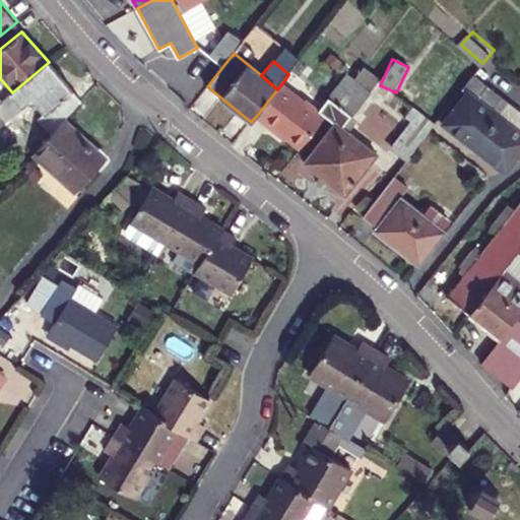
[(12,92),(0,102),(0,117),(6,113),(5,110),(14,102),(21,110),(33,101),(44,115),(53,109),(62,121),(65,118),(80,101),(49,62),(12,92)]
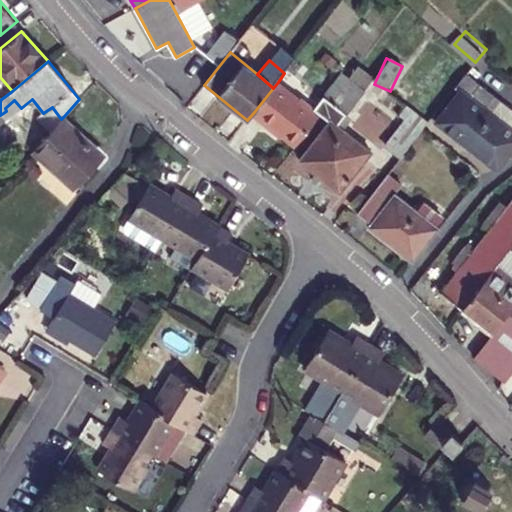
[(351,76),(322,113),(333,122),(302,158),(301,161),(341,193),(373,152),(339,124),(376,79),(360,65),(351,76)]
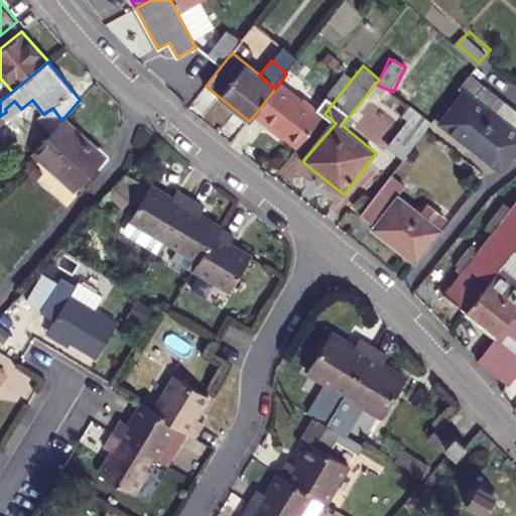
[(325,114),(354,77),(348,72),(318,108),(325,114)]
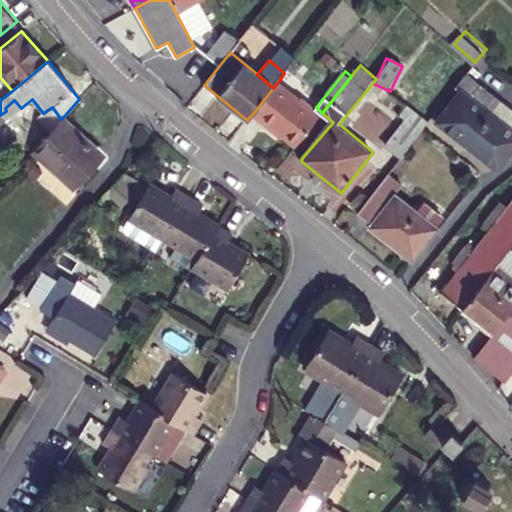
[(439,119),(469,142),(501,100),(466,72),(456,85),(462,91),(439,119)]
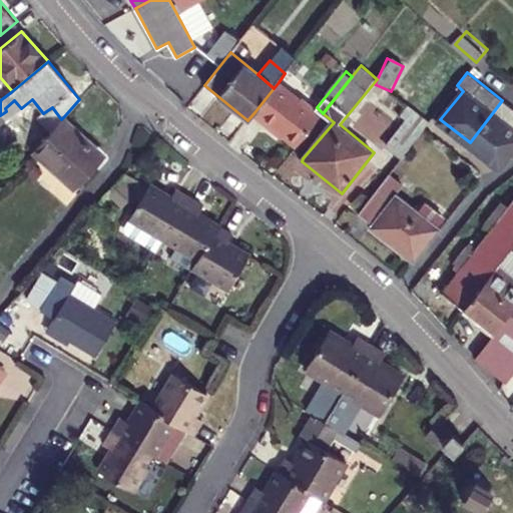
[(302,99),(279,82),(274,88),(254,112),(276,128),(278,126),(299,143),(323,113),(317,107),(304,97),(302,99)]
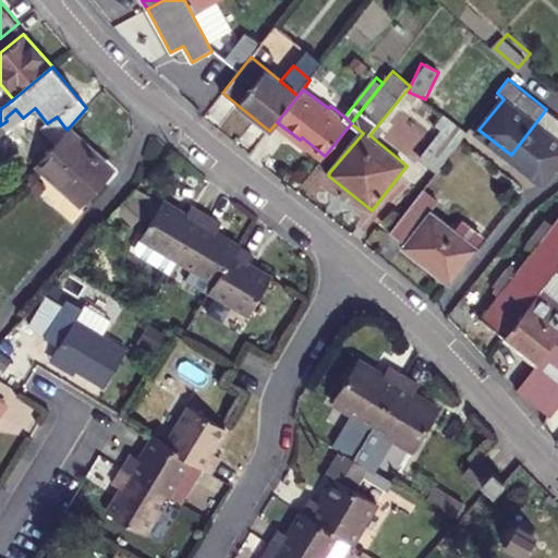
[(557,118),(546,109),(511,155),(544,181),(557,162),(557,118)]
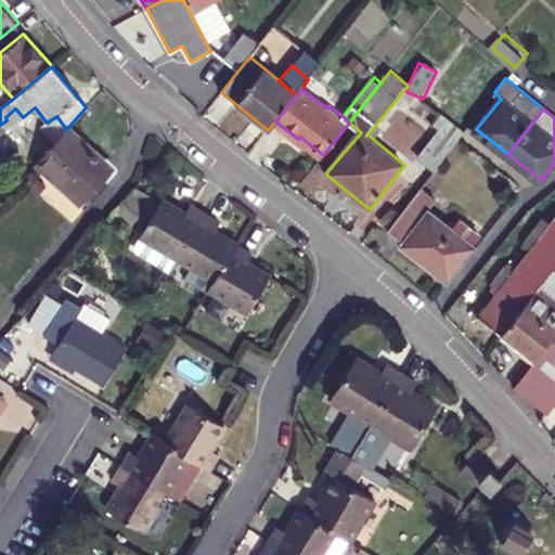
[(438,165),(462,134),(464,132),(449,120),(420,156),(435,169),(438,165)]
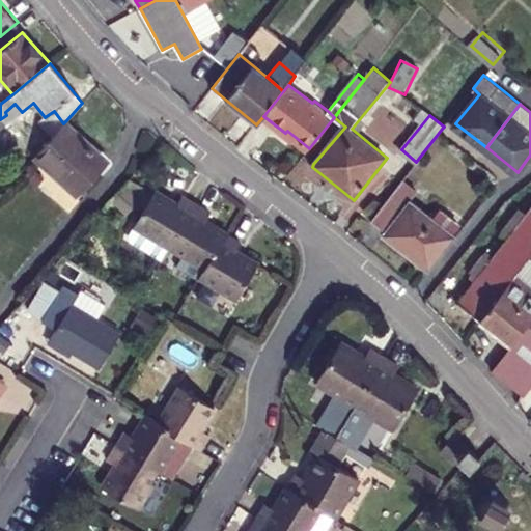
[(85,140),(66,120),(63,123),(36,154),(79,192),(106,163),(83,142),(85,140)]
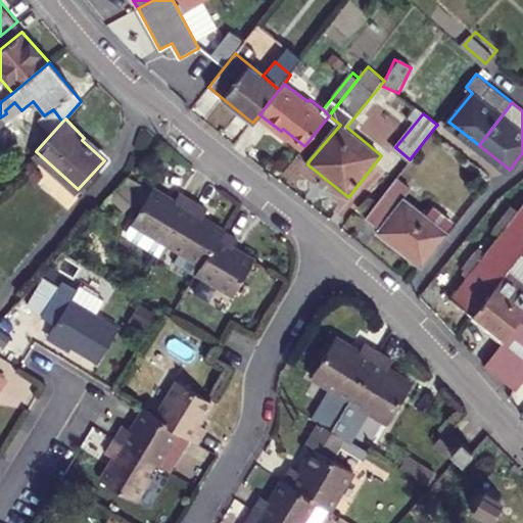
[(413,155),(410,159),(396,177),(407,185),(424,163),(413,155)]
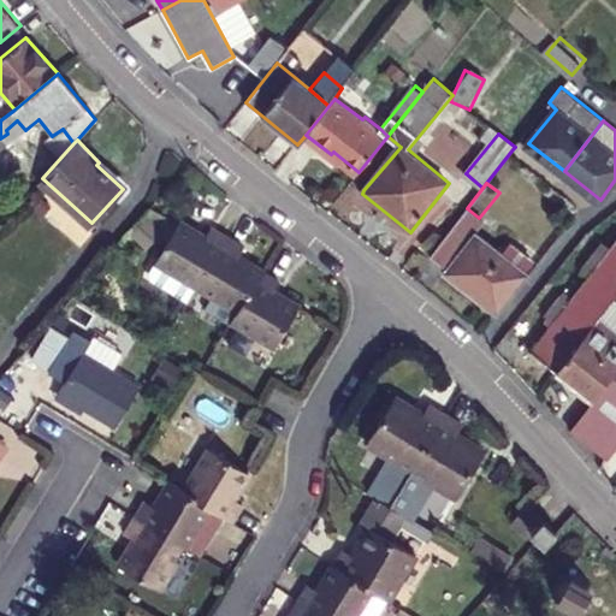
[(504,304),(528,274),(520,266),(528,256),(511,243),(503,254),(477,234),(485,223),(479,218),(467,208),(430,255),(448,270),(444,273),(486,306),(495,295),(504,304)]
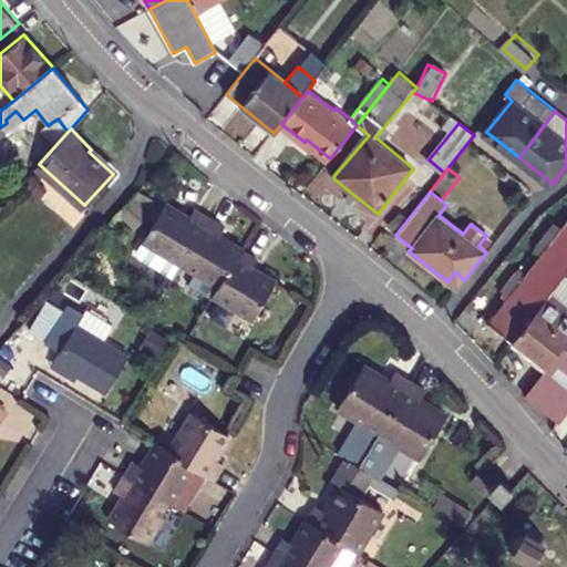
[(168,277),(176,264),(205,217),(193,210),(186,220),(164,206),(142,243),(135,251),(137,258),(168,277)]
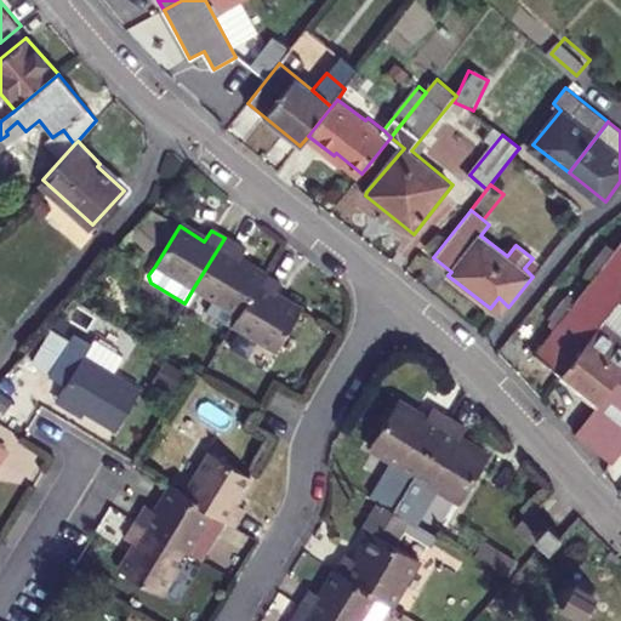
[(224,238),(193,289),(208,297),(199,311),(227,330),(231,325),(237,315),(262,274),(238,261),(244,250),(224,238)]
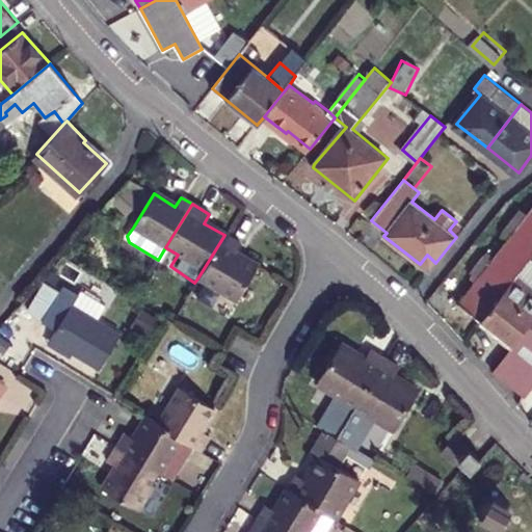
[(531,211),(523,223),(511,239),(493,262),(485,256),(473,273),(475,276),(472,280),(476,284),(459,304),(480,321),(516,274),(531,254),(531,211)]
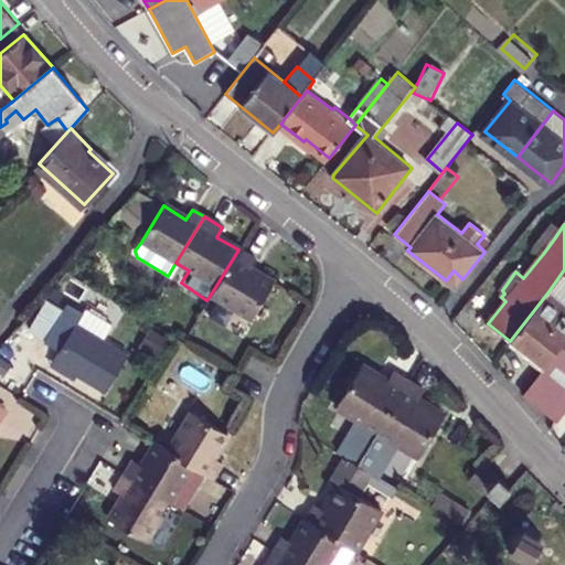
[(535,247),(543,254),(555,237),(548,231),(535,247)]
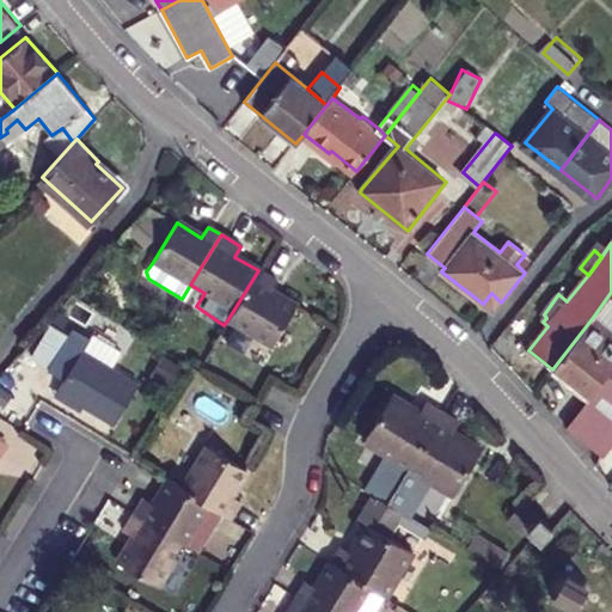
[(275,281),(258,270),(233,311),(227,320),(270,349),(294,308),(268,293),(275,281)]
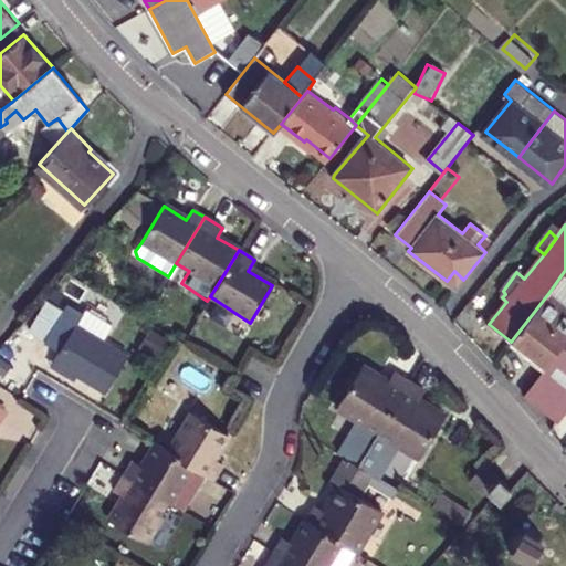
[(456,289),(463,280),(454,271),(447,281),(456,289)]
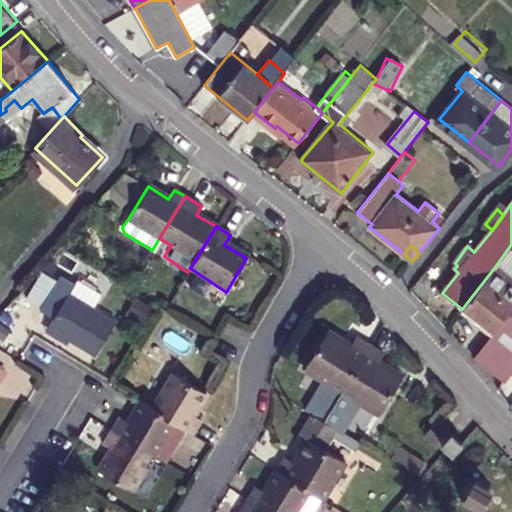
[(511,306),(511,276),(497,264),(462,309),(491,332),(511,306)]
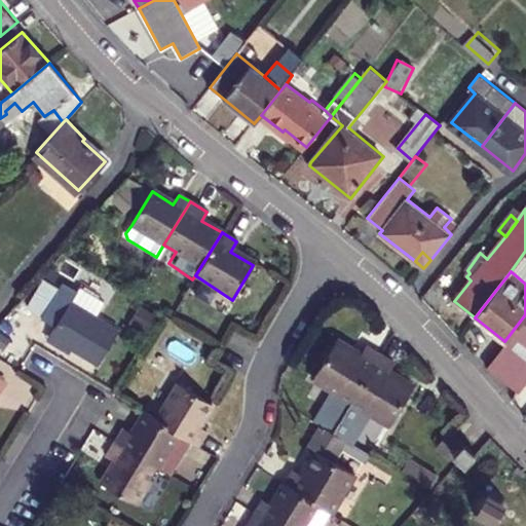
[(53,327),(48,336),(97,366),(118,332),(95,317),(104,303),(79,289),(76,294),(62,285),(40,317),(53,327)]
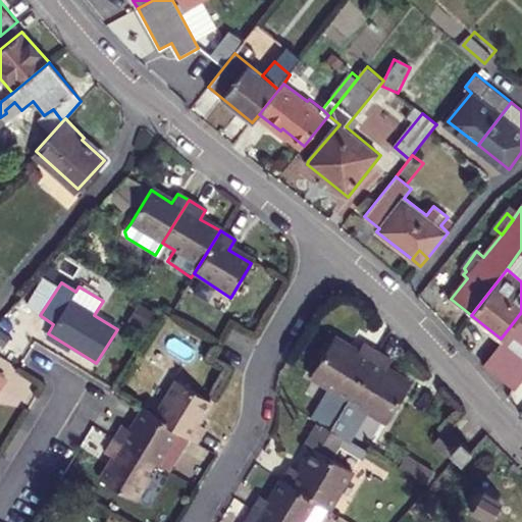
[(511,385),(513,388),(521,376),(521,355),(518,353),(521,347),(521,312),(501,338),(482,362),(511,385)]
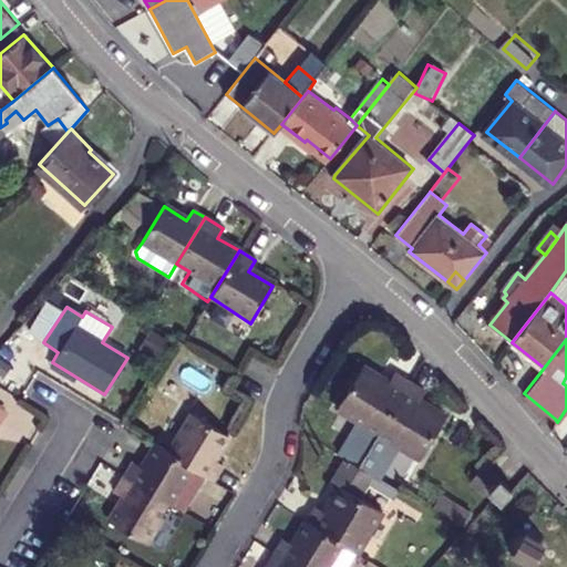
[(337,411),(378,435),(410,383),(395,375),(390,384),(363,368),(337,411)]
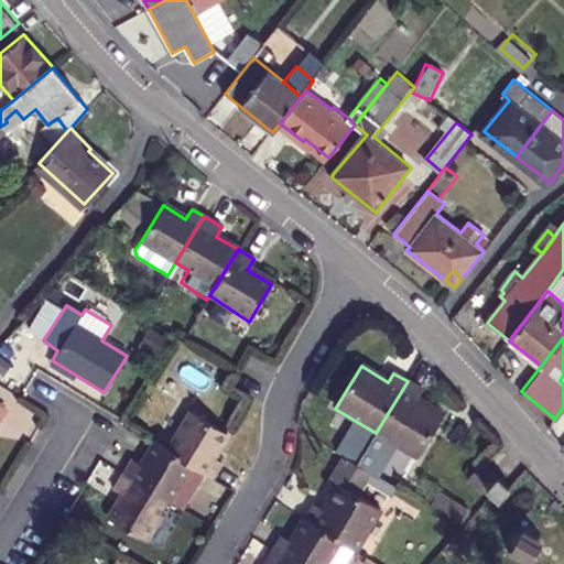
[(408,381),(376,433),(419,459),(445,416),(420,401),(425,392),(408,381)]
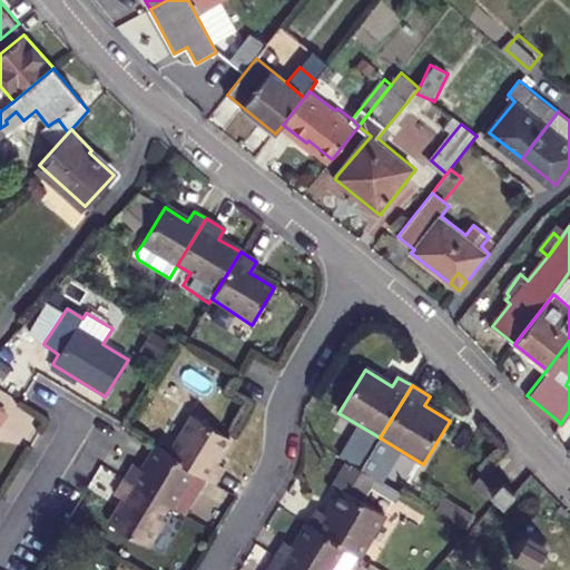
[(192,471),(213,484),(224,468),(214,461),(226,440),(190,418),(167,455),(192,471)]
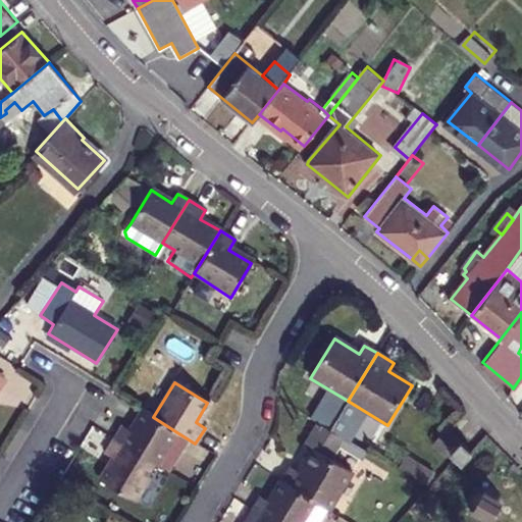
[(119,427),(111,439),(154,466),(175,431),(153,417),(142,410),(127,433),(119,427)]
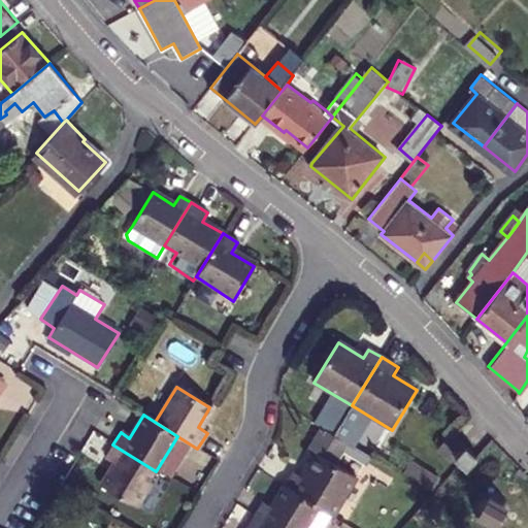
[(298,473),(289,487),(321,506),(335,516),(369,459),(331,437),(324,432),(314,449),(320,453),(306,477),(298,473)]
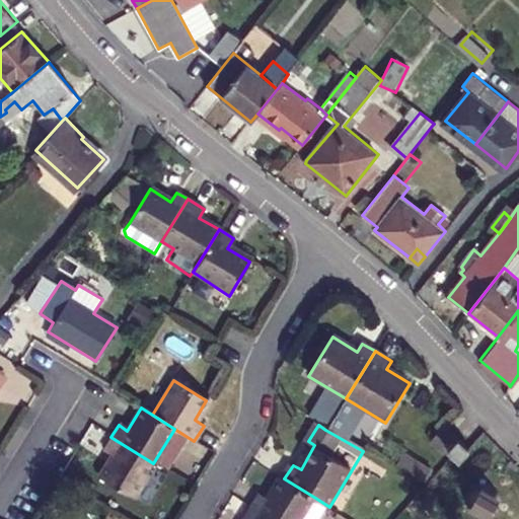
[(447,449),(457,438),(443,426),(434,437),(447,449)]
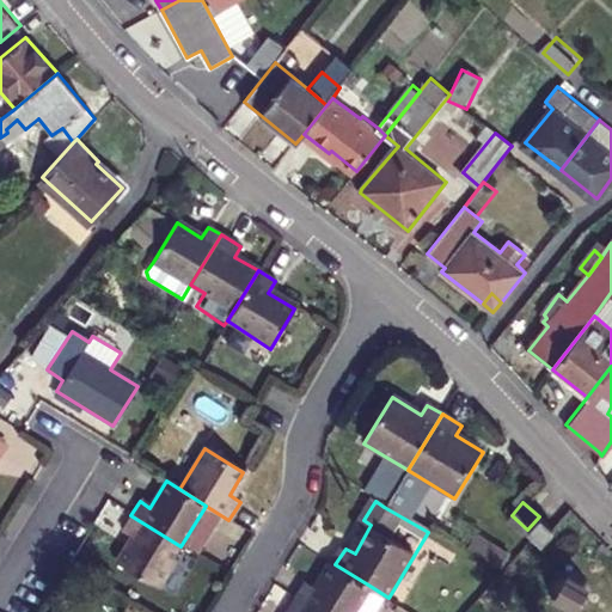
[(154,589),(181,546),(130,515),(120,533),(130,540),(115,564),(154,589)]
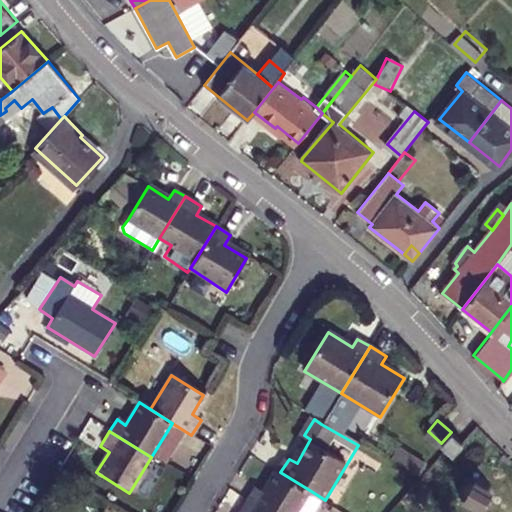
[(438,446),(441,443),(428,431),(426,435),(438,446)]
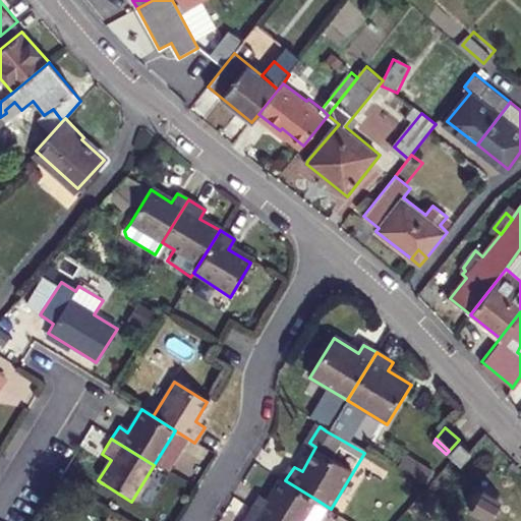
[(459,459),(468,449),(459,440),(449,451),(455,456),(459,459)]
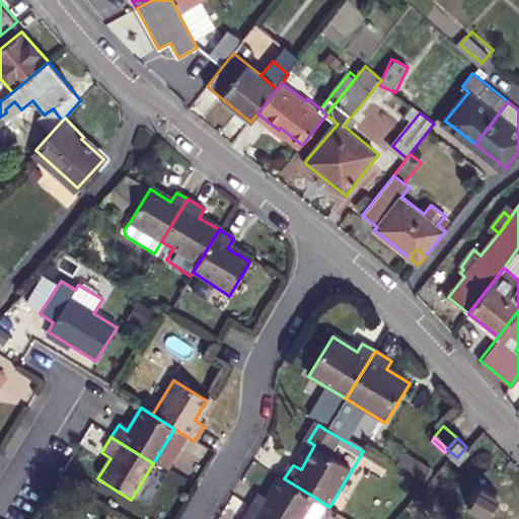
[(404,464),(401,469),(426,485),(433,472),(415,461),(411,467),(404,464)]
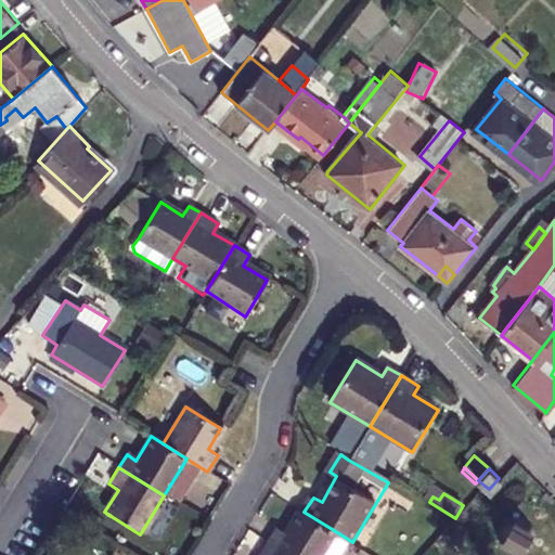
[(281,528),(272,542),(292,554),(322,554),(337,532),(304,512),(291,533),(281,528)]
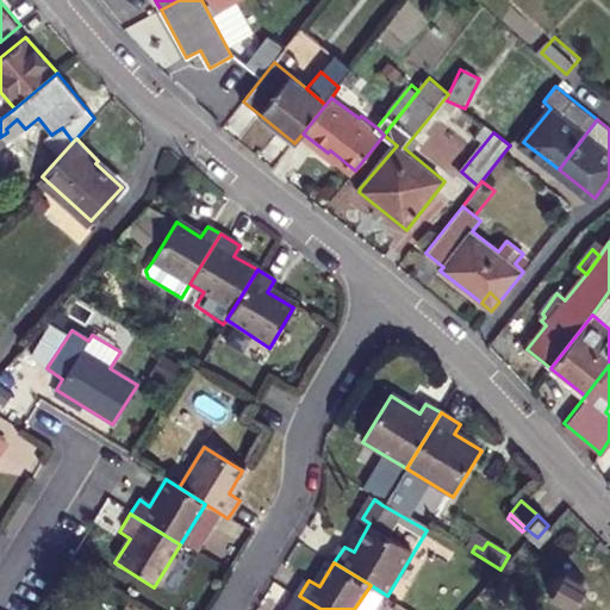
[(577,586),(574,583),(572,579),(568,577),(564,574),(560,574),(555,573),(551,574),(547,576),(542,578),(540,582),(536,585),(535,589),(534,593),(534,597),(534,602),(536,607),(537,609),(574,609),(576,608),(578,604),(579,599),(579,596),(579,591),(577,586)]
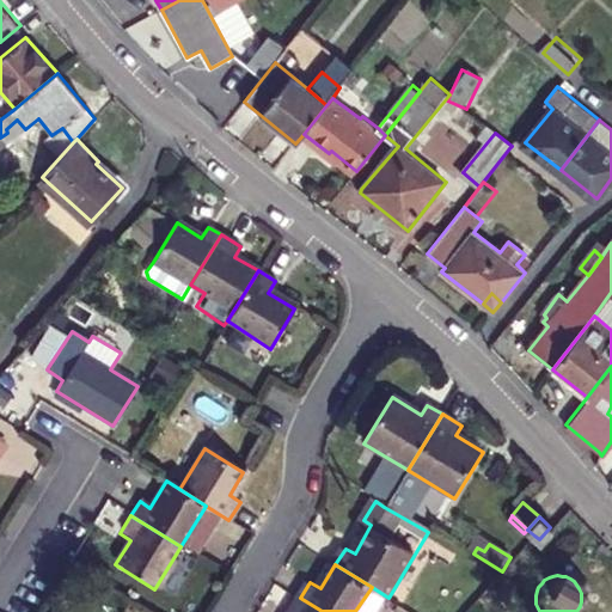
[(322,611),(300,598),(291,611),(322,611)]
